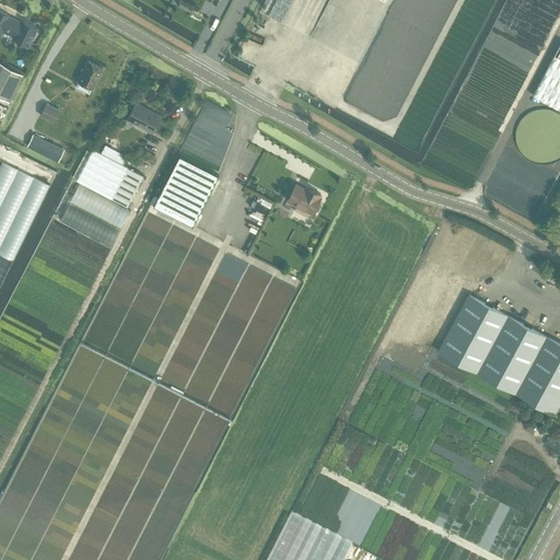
[(10,15),(0,10),(0,32),(0,33),(3,27),(15,34),(13,37),(28,46),(37,27),(22,20),(21,22),(9,16),(10,15)]
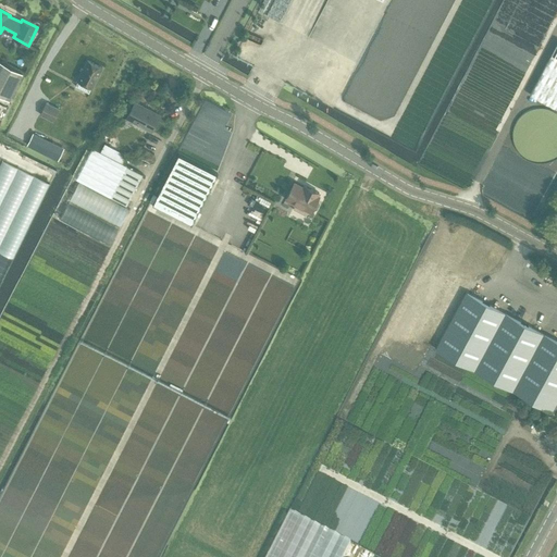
[(529,95),(556,109),(556,40),(529,95)]
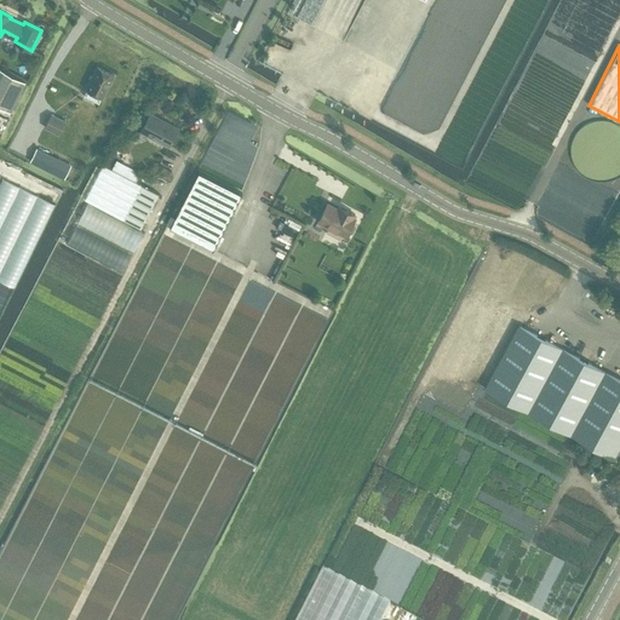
[(97,67),(86,90),(102,97),(114,75),(97,67)]
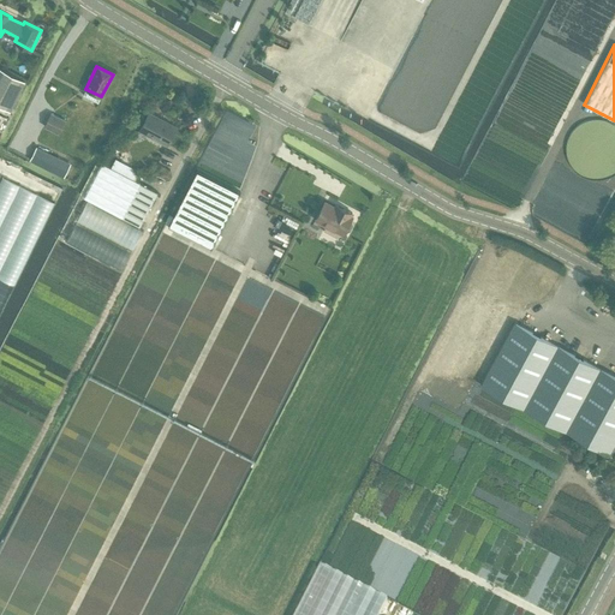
[(0,67),(0,105),(10,111),(25,81),(0,67)]
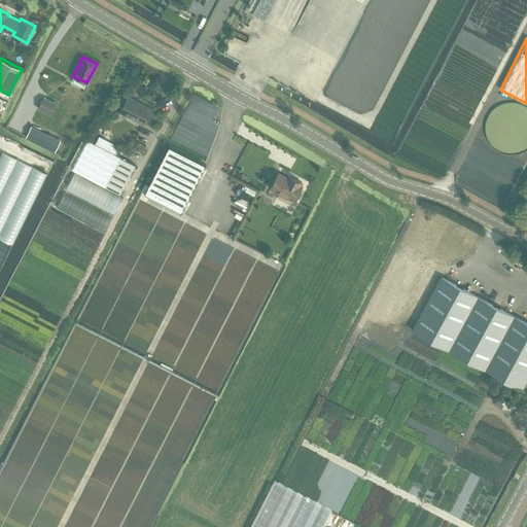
[(57,103),(44,97),(38,108),(50,115),(57,103)]
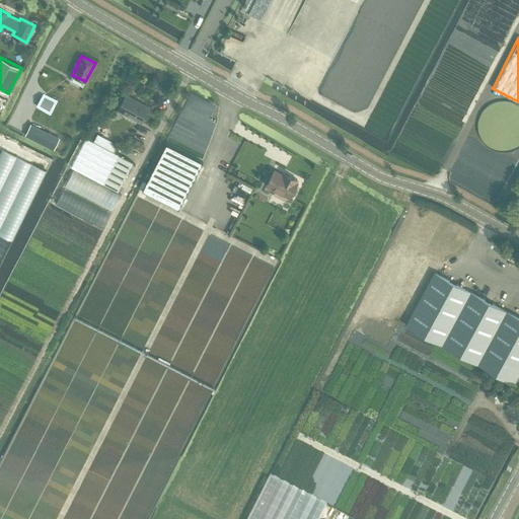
[(149,107),(126,95),(118,109),(141,122),(149,107)]
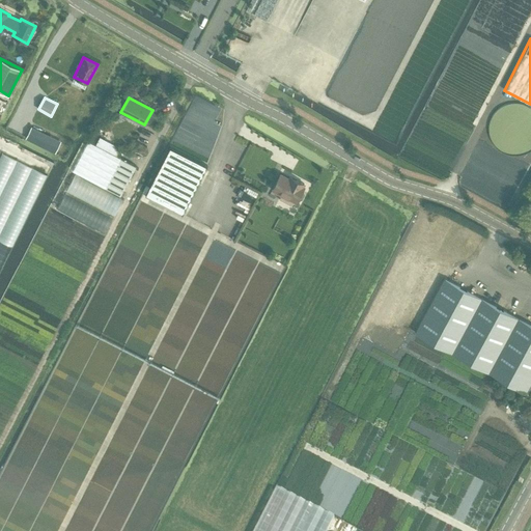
[(61,141),(31,127),(25,138),(55,154),(61,141)]
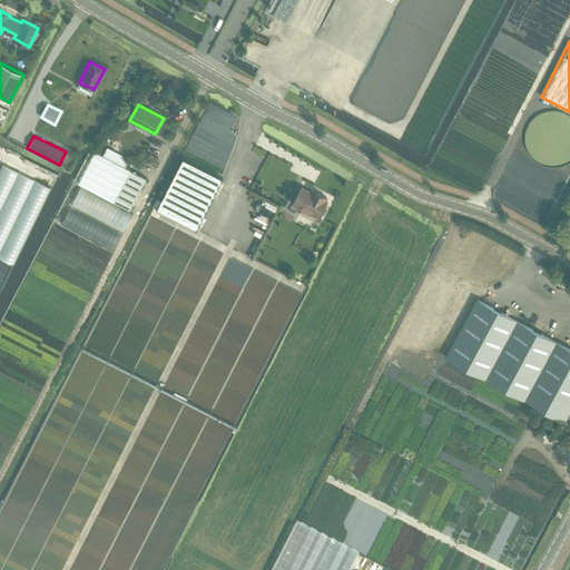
[(107,144),(110,153),(119,149),(116,141),(107,144)]
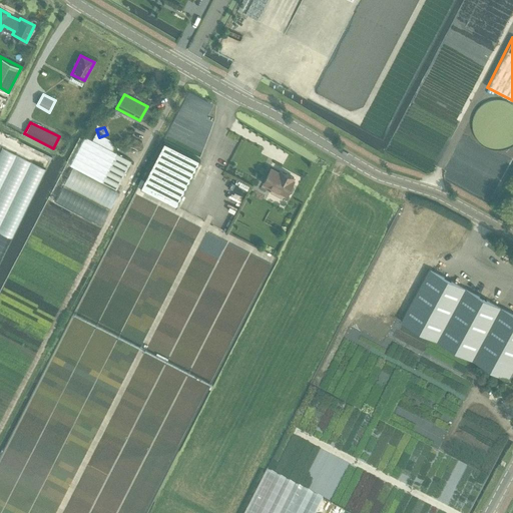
[(85,135),(70,164),(116,188),(131,160),(85,135)]
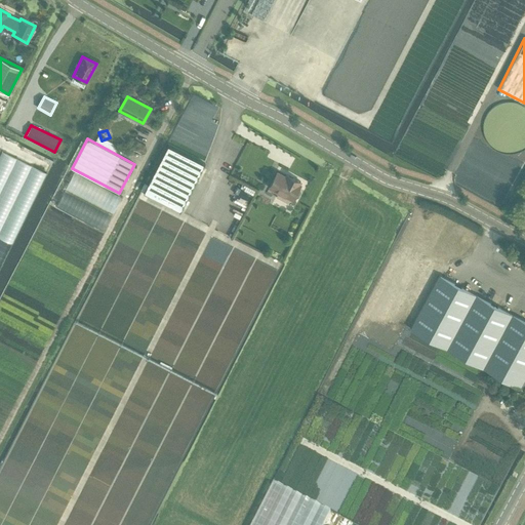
[(167,145),(144,192),(179,211),(204,164),(167,145)]
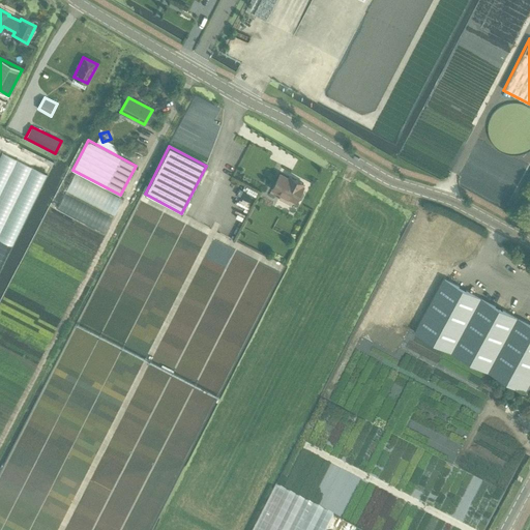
[(280,174),(271,189),(295,202),(297,198),(299,199),(300,199),(303,194),(302,193),(301,192),(303,187),(301,186),(303,184),(290,177),(289,179),(280,174)]
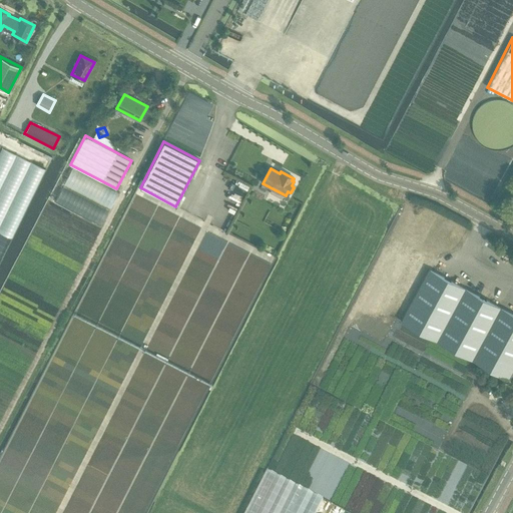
[(401,322),(412,328),(507,378),(512,367),(512,313),(430,269),(401,322)]
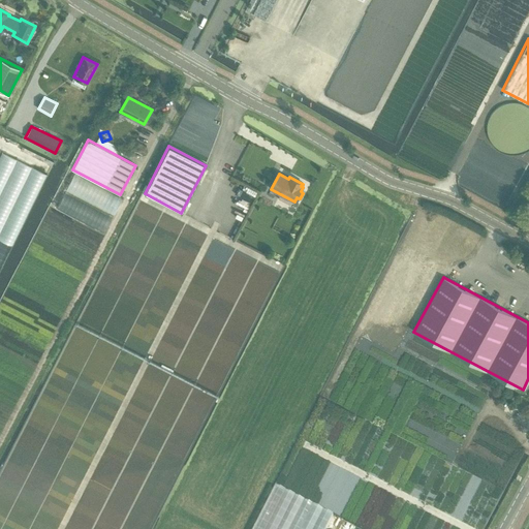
[(276,488),(254,528),(327,528),(333,517),(276,488)]
